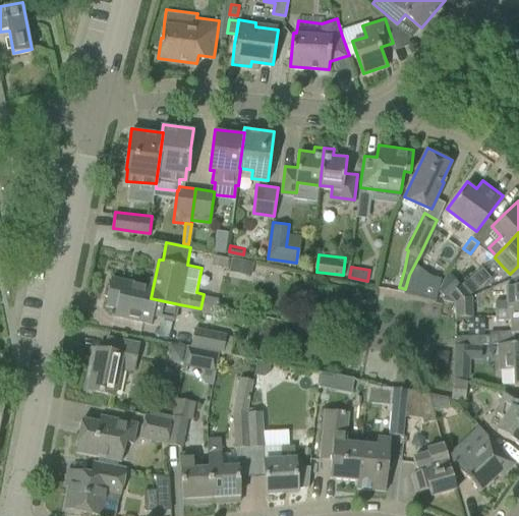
[(451,292),(456,300),(473,293),(472,291),(481,284),(473,274),(451,292)]
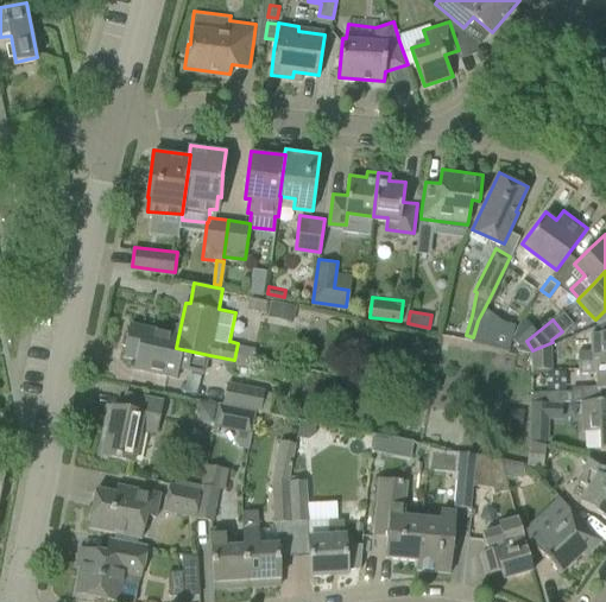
[(176,348),(178,336),(169,335),(170,330),(131,322),(124,354),(137,356),(134,366),(177,374),(180,365),(206,371),(209,355),(176,348)]
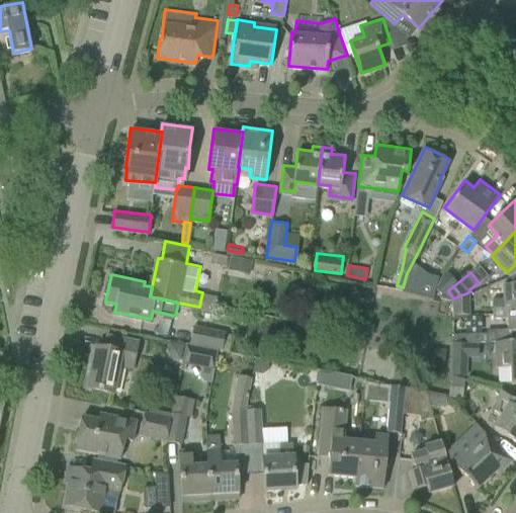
[(494,296),(494,306),(515,305),(515,281),(513,281),(504,281),(505,296),(494,296)]
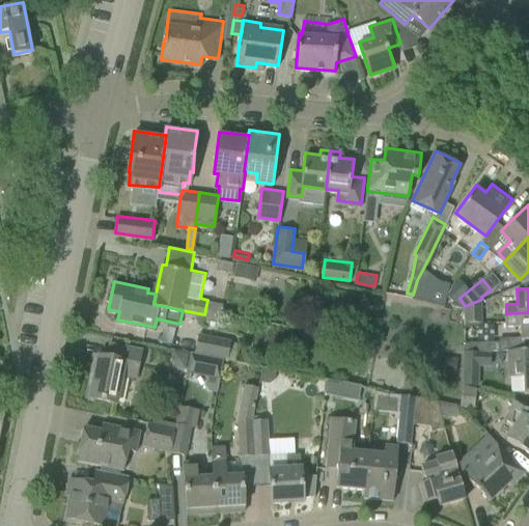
[(482,299),(465,306),(466,321),(483,321),(482,300),(482,299)]
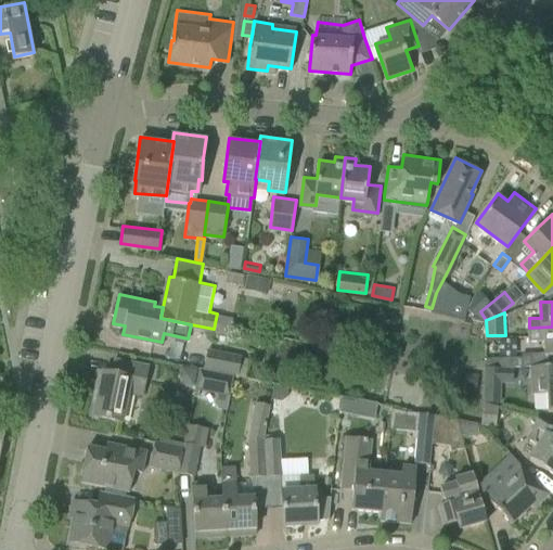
[(547,353),(549,353),(552,352),(552,327),(529,328),(530,339),(545,337),(547,353)]
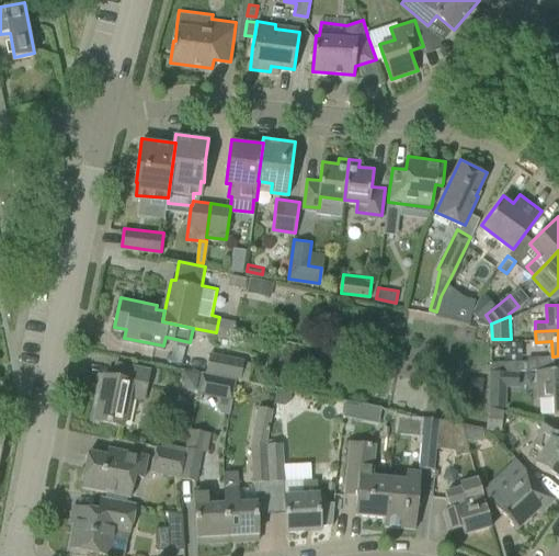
[(212,351),(207,370),(238,376),(238,377),(241,377),(246,358),(212,351)]
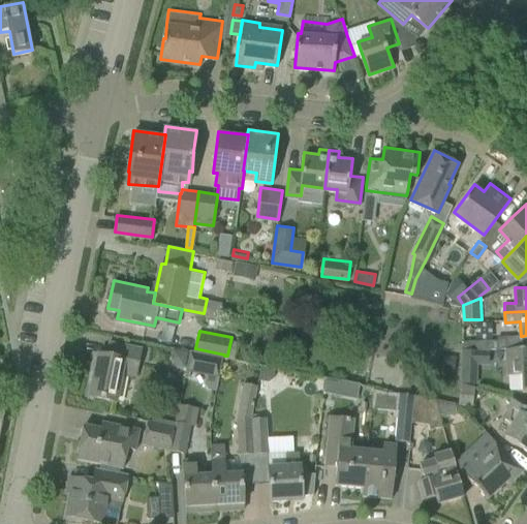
[(499,347),(507,347),(523,346),(523,336),(521,336),(499,337),(499,339),(464,339),(464,348),(499,347)]
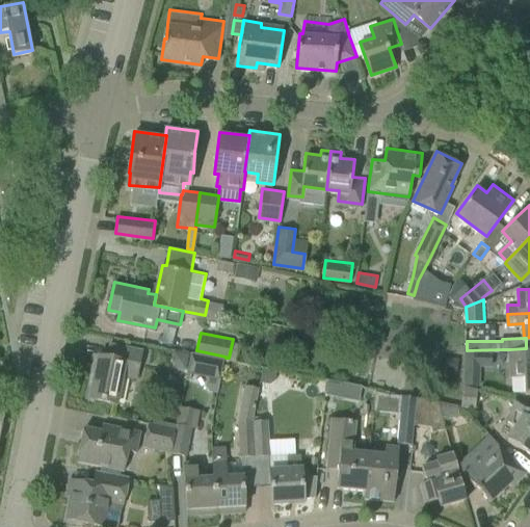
[(91,397),(118,402),(124,373),(137,375),(142,348),(111,342),(109,356),(100,354),(91,397)]
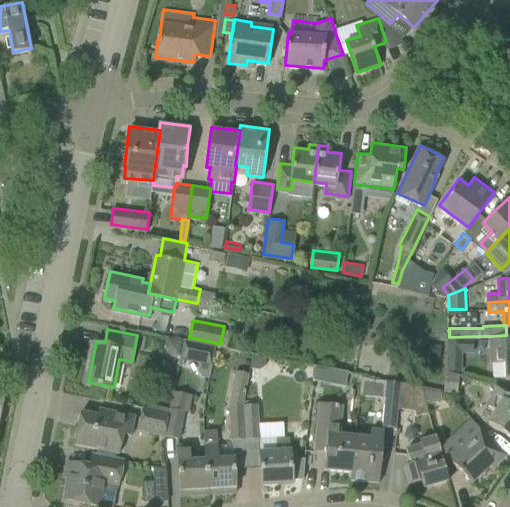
[(506,335),(491,336),(492,361),(505,361),(505,377),(509,376),(509,334),(506,335)]
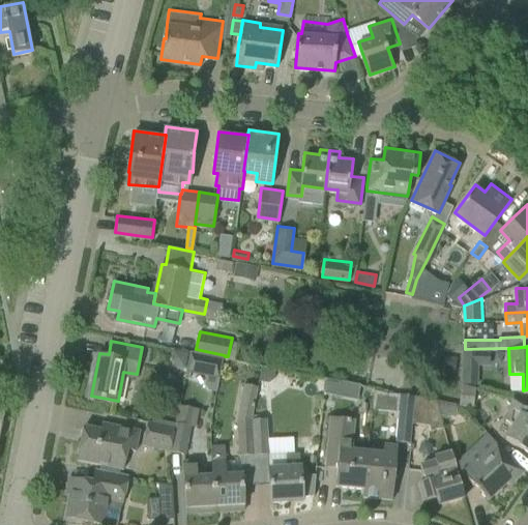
[(221,376),(225,356),(225,355),(196,349),(196,350),(192,349),(187,369),(221,376)]
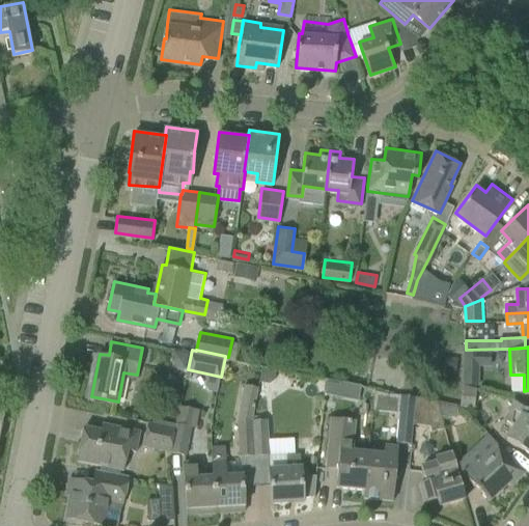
[(260,378),(272,380),(275,378),(277,366),(262,364),(260,378)]
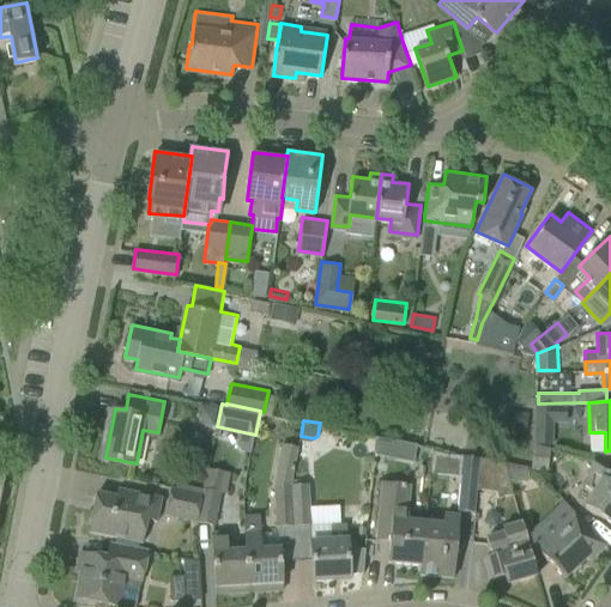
[(419,457),(422,438),(381,433),(379,451),(419,457)]
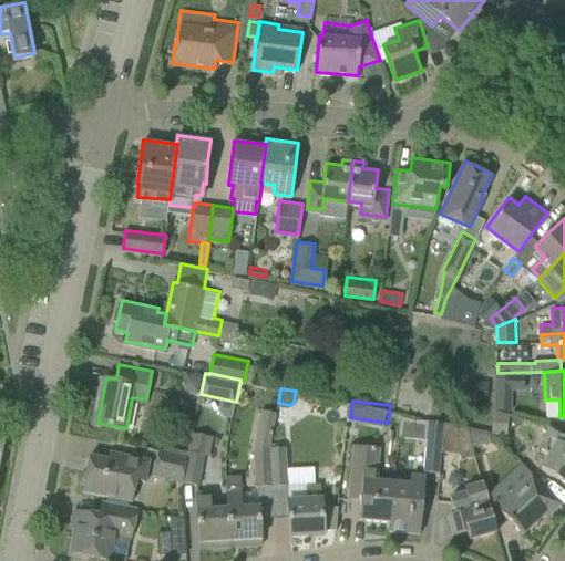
[(271,446),(277,411),(263,407),(255,447),(270,446),(271,446)]
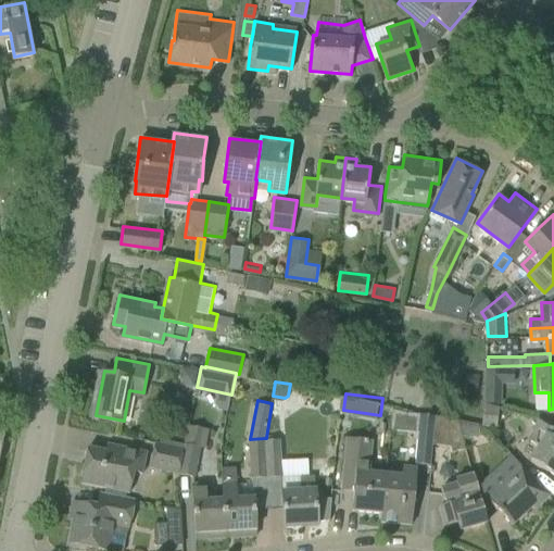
[(435,441),(437,413),(422,412),(416,461),(432,462),(435,441)]
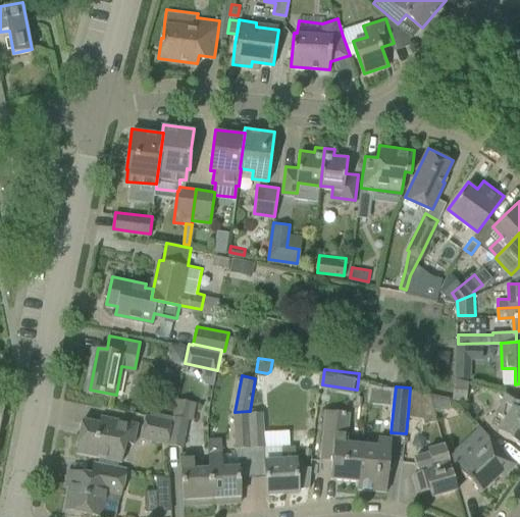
[(431,392),(410,388),(408,414),(424,416),(425,421),(438,418),(436,409),(431,392)]
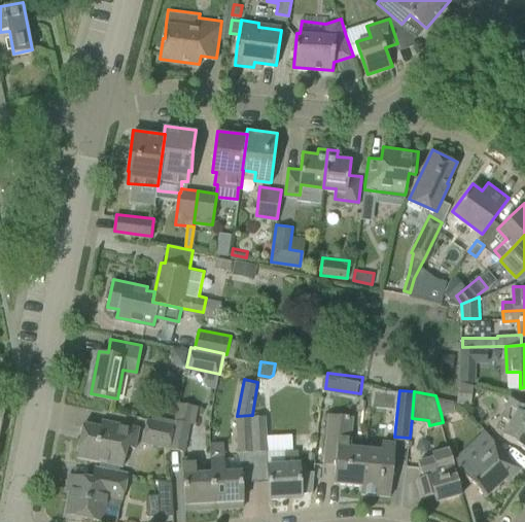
[(524,397),(510,393),(503,416),(510,420),(502,432),(524,447),(524,397)]
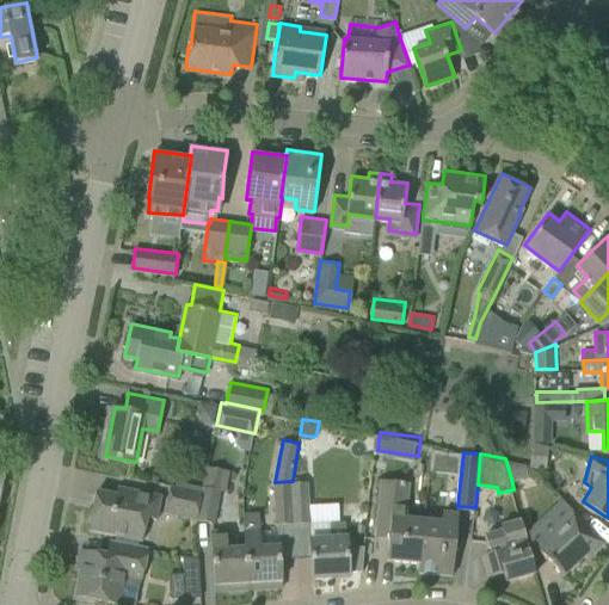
[(527,463),(505,458),(511,479),(529,474),(527,463)]
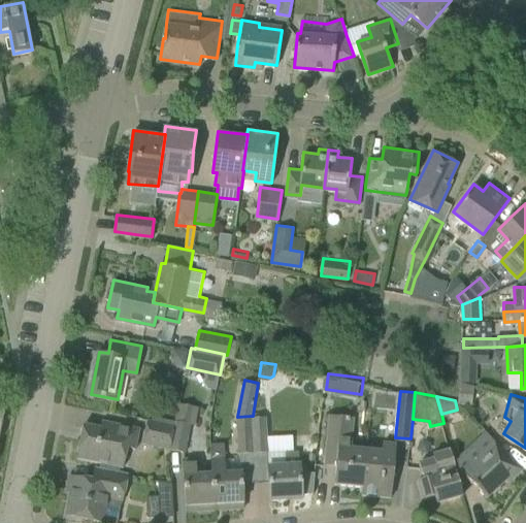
[(335,482),(363,485),(364,485),(367,448),(352,446),(355,417),(329,414),(325,456),(337,457),(335,482)]
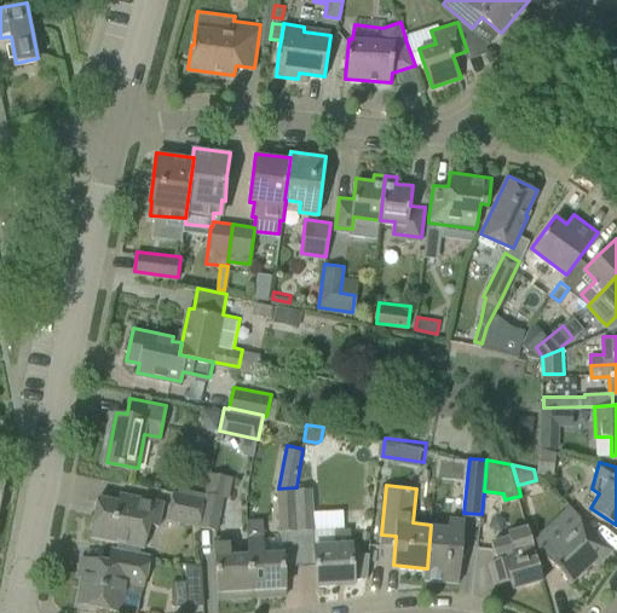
[(316,527),(313,486),(297,487),(295,487),(298,528),(316,527)]
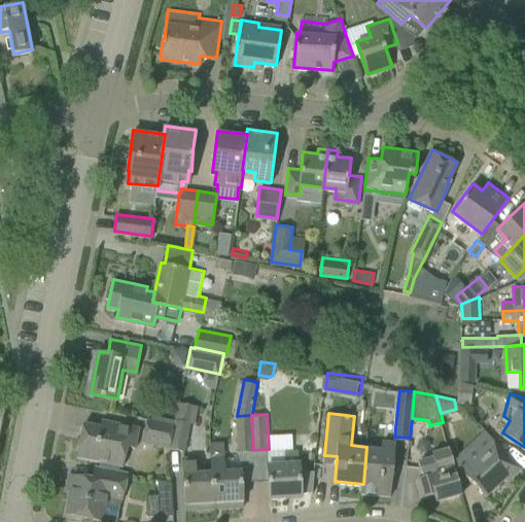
[(251,415),(237,416),(239,451),(253,450),(251,415)]
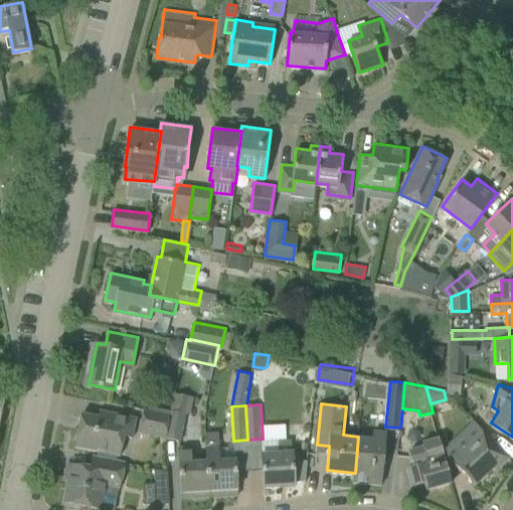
[(141,430),(167,435),(171,412),(145,407),(141,430)]
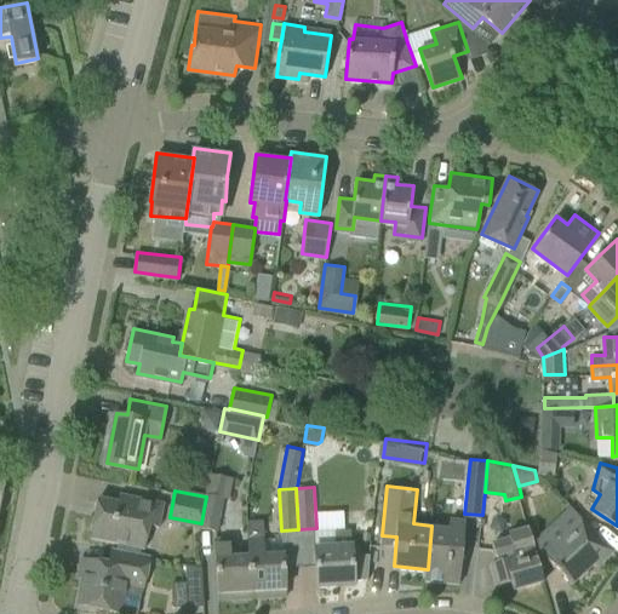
[(206,497),(201,523),(201,526),(218,528),(224,494),(207,491),(206,497)]
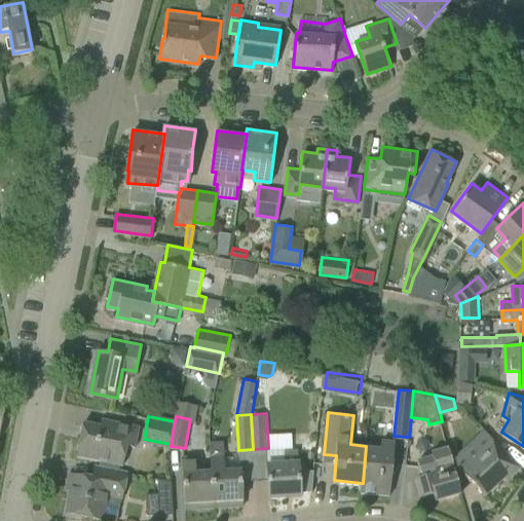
[(77,454),(123,463),(127,444),(136,445),(140,424),(105,418),(104,424),(84,420),(77,454)]
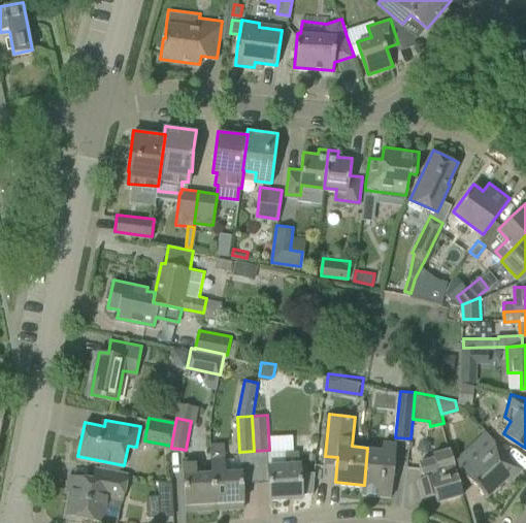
[(272,447),(298,446),(297,430),(271,431),(272,447)]
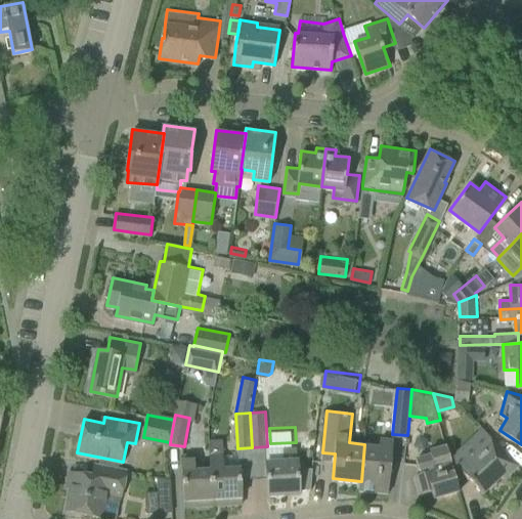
[(210,438),(212,469),(214,499),(223,498),(224,503),(243,503),(241,468),(224,469),(223,437),(210,438)]
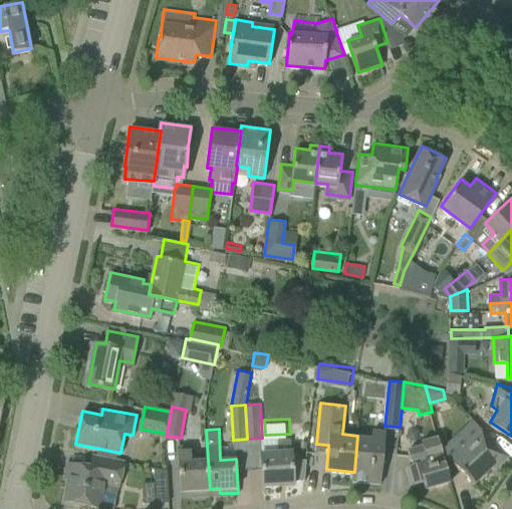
[(354,472),(353,472),(352,480),(381,482),(387,431),(373,430),(372,437),(357,436),(354,472)]
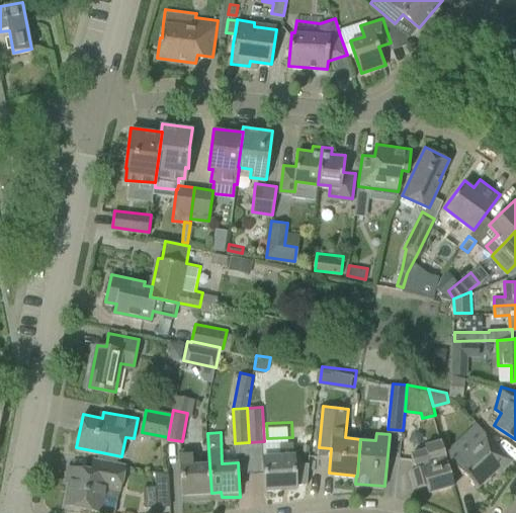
[(455,463),(478,487),(497,468),(500,471),(512,459),(489,433),(455,463)]
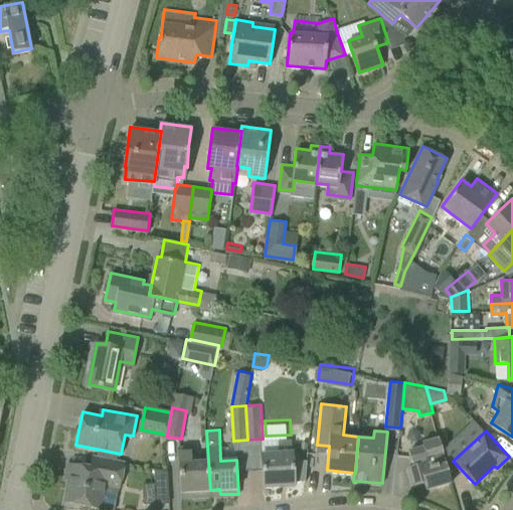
[(280,453),(262,454),(263,466),(264,486),(295,484),(295,480),(306,480),(308,460),(294,461),(293,452),(292,438),(279,439),(280,453)]
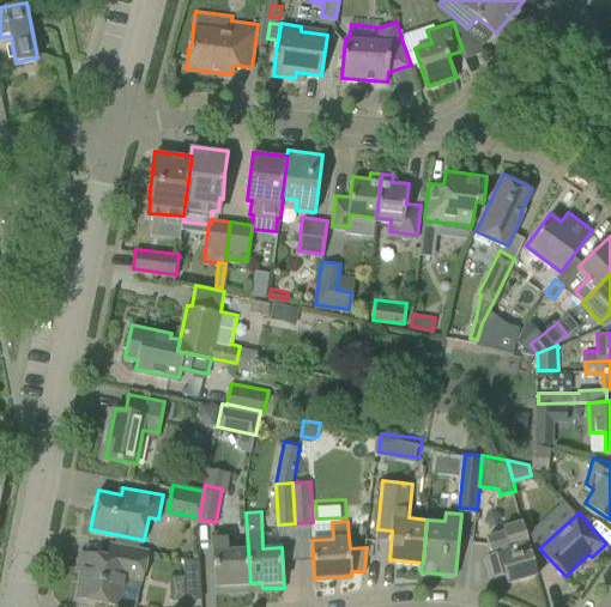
[(506,574),(508,581),(538,572),(524,521),(504,526),(506,530),(488,535),(494,553),(485,556),(491,577),(506,574)]
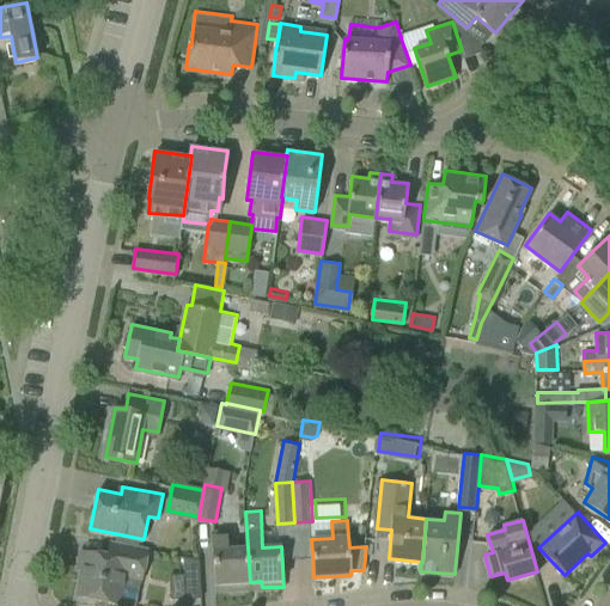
[(250,582),(248,548),(230,549),(229,528),(213,530),(214,559),(215,583),(229,582),(229,589),(250,588),(250,582)]
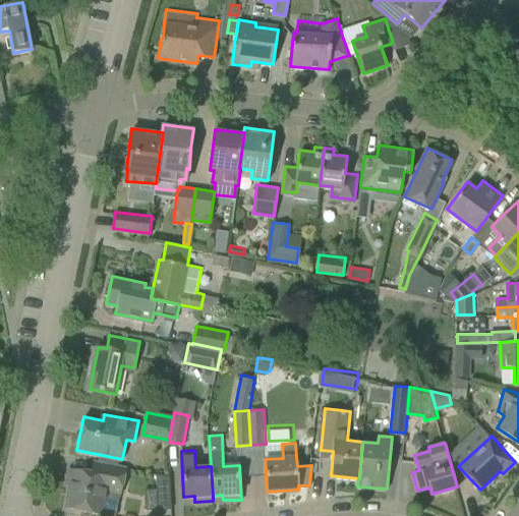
[(102,512),(116,514),(126,466),(96,460),(94,473),(69,468),(66,481),(70,482),(66,505),(102,512)]
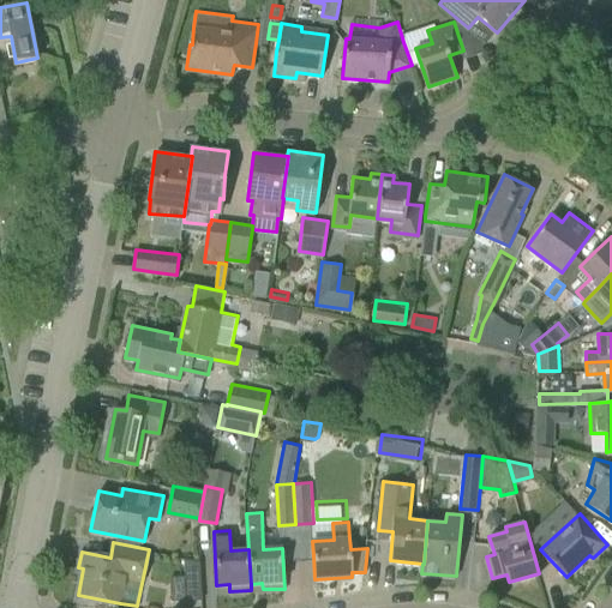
[(185,555),(187,599),(203,597),(201,564),(185,555)]
